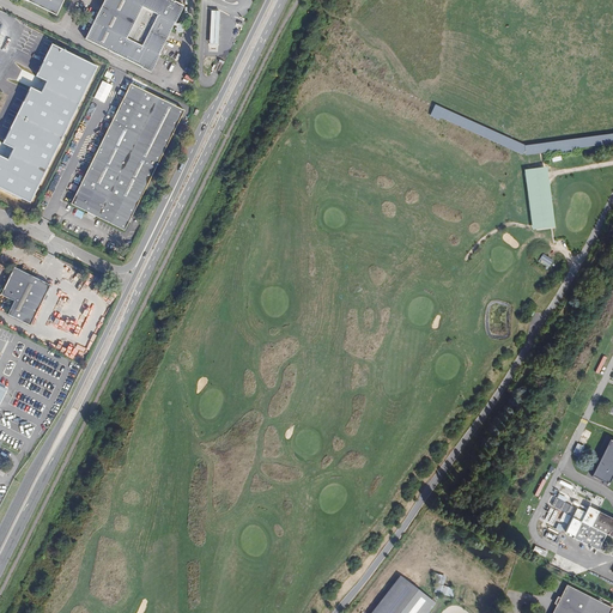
[(64,0),(24,0),(56,16),(64,0)]
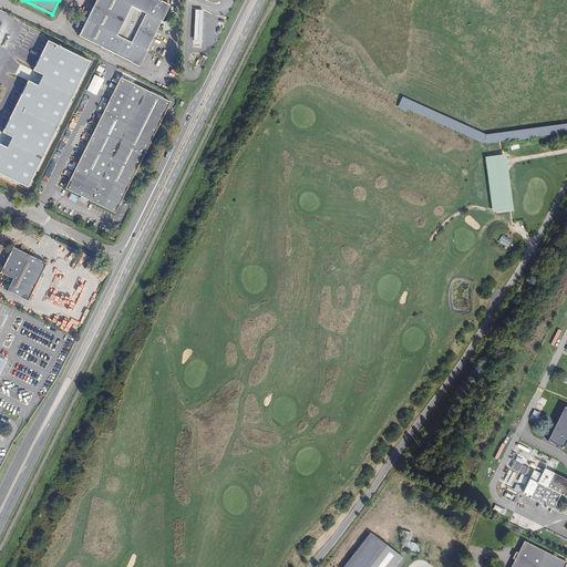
[(111,52),(137,65),(138,64),(140,65),(161,23),(162,22),(168,8),(167,7),(168,6),(156,0),(96,0),(88,19),(83,17),(81,20),(85,23),(79,37),(105,50),(107,48),(112,50),(111,52)]
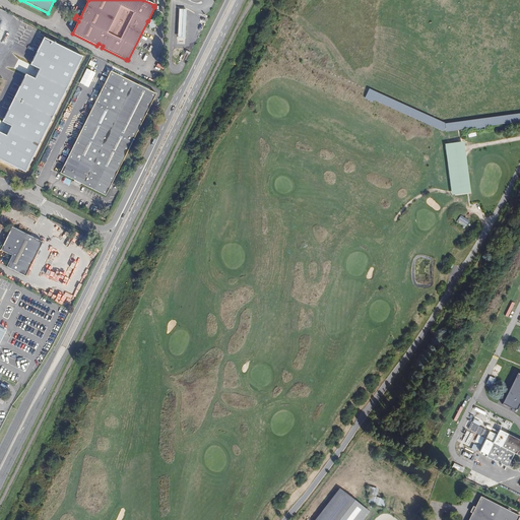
[(82,57),(44,38),(31,62),(30,65),(39,69),(35,78),(25,74),(23,76),(3,119),(2,121),(12,126),(7,136),(0,131),(0,157),(25,171),(82,57)]
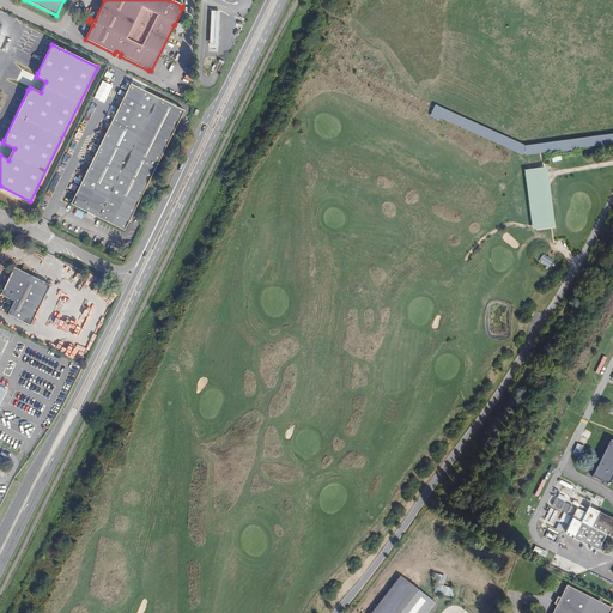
[(104,103),(111,85),(101,82),(93,98),(104,103)]
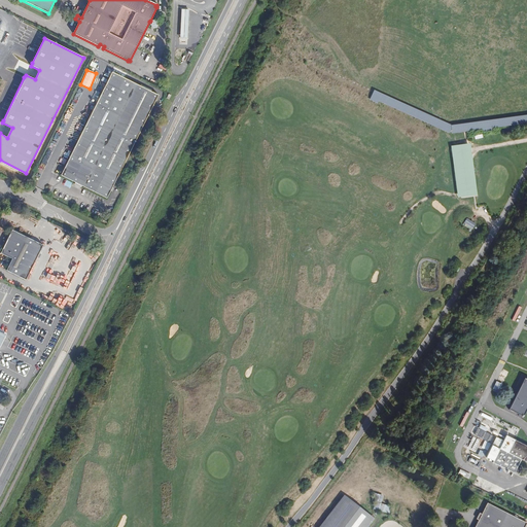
[(159,96),(112,72),(61,176),(107,199),(159,96)]
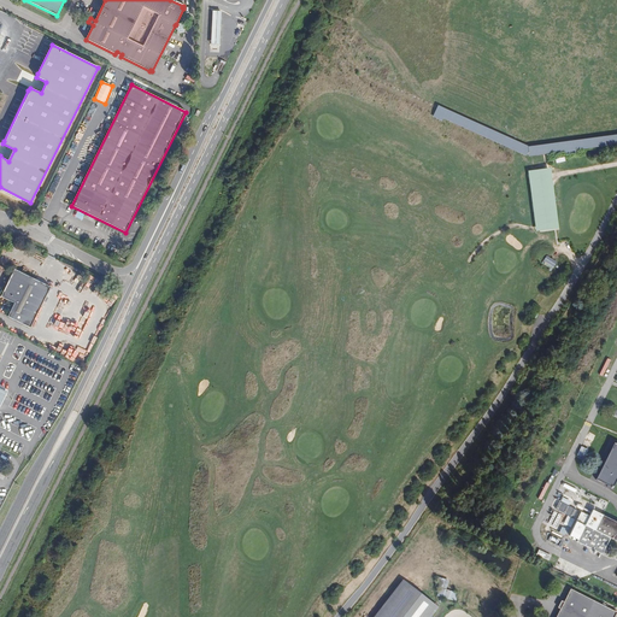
[(438,106),(433,117),(442,121),(444,119),(527,156),(529,157),(565,151),(565,153),(576,152),(575,150),(616,144),(616,133),(616,134),(528,145),(438,106)]
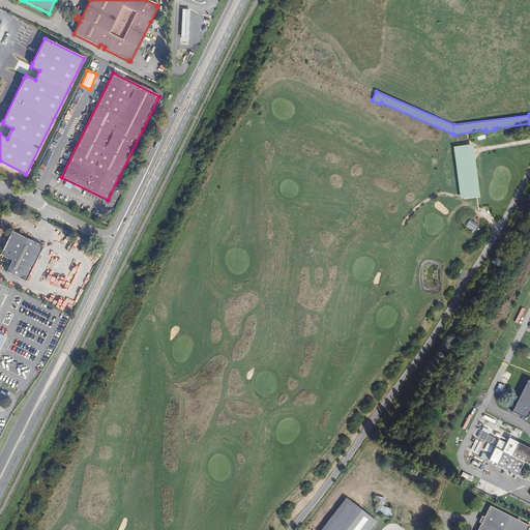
[(462,198),(478,196),(472,145),(454,147),(462,198)]
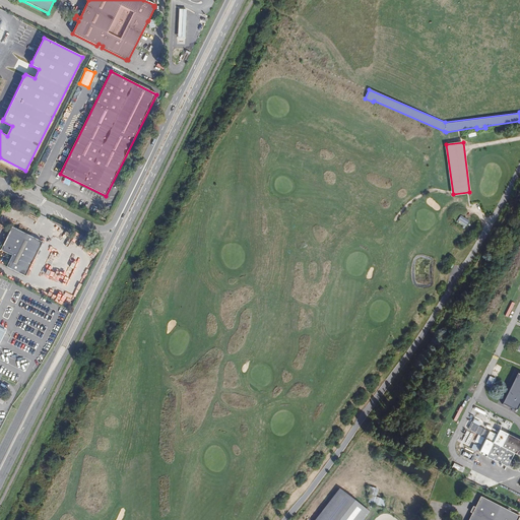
[(461,215),(457,220),(466,226),(469,221),(461,215)]
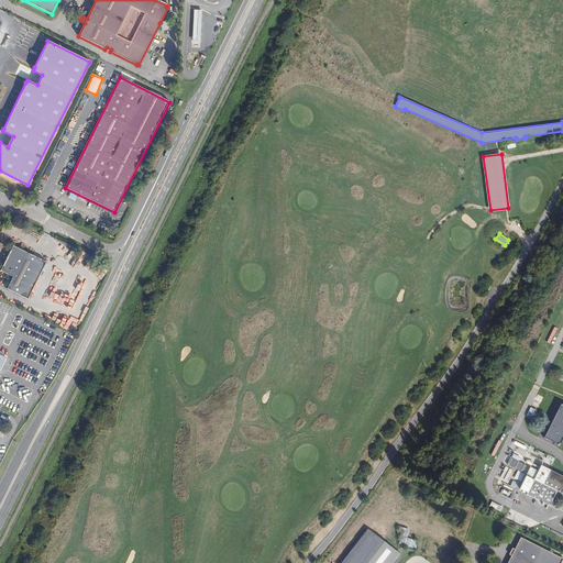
[(28,299),(46,262),(13,245),(8,257),(4,264),(1,271),(13,276),(8,289),(28,299)]
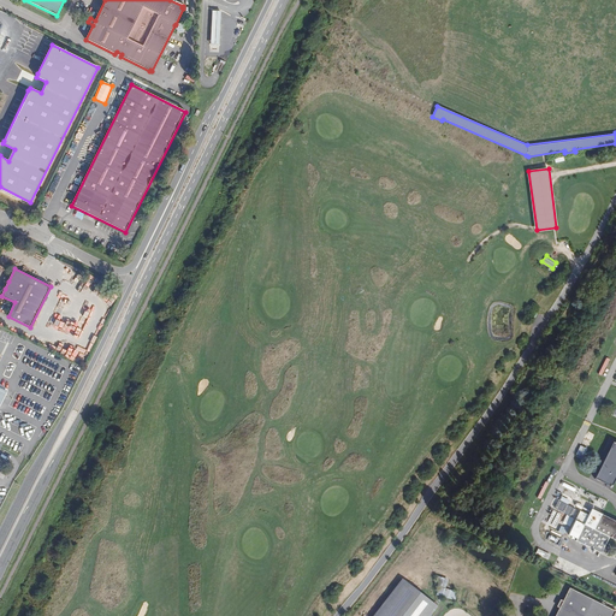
[(47,325),(60,330),(64,318),(52,313),(47,325)]
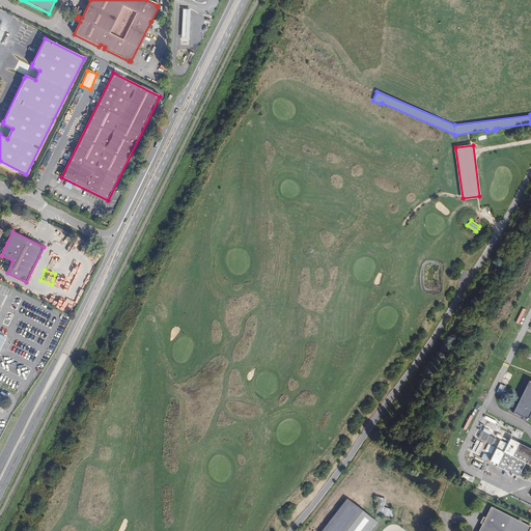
[(503,380),(507,384),(512,378),(508,373),(503,380)]
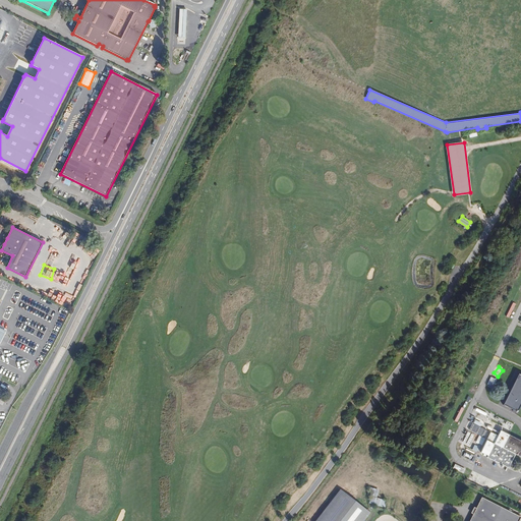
[(520,406),(520,374),(505,405),(518,412),(520,406)]
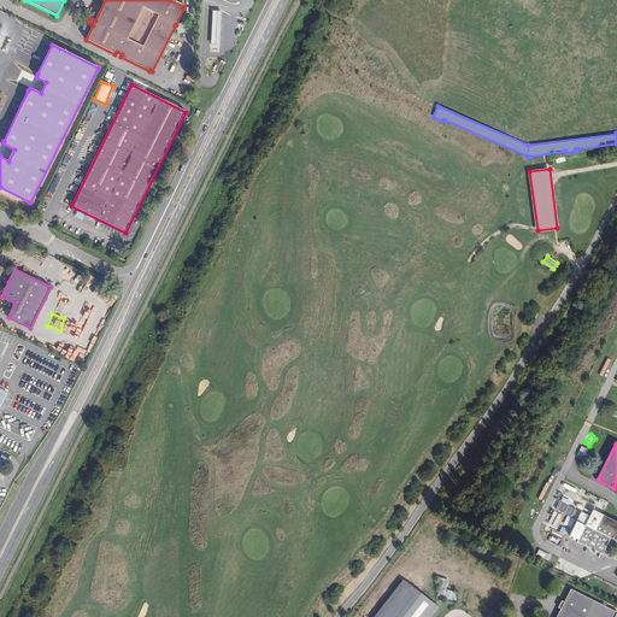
[(558,501),(556,510),(574,516),(576,509),(558,501)]
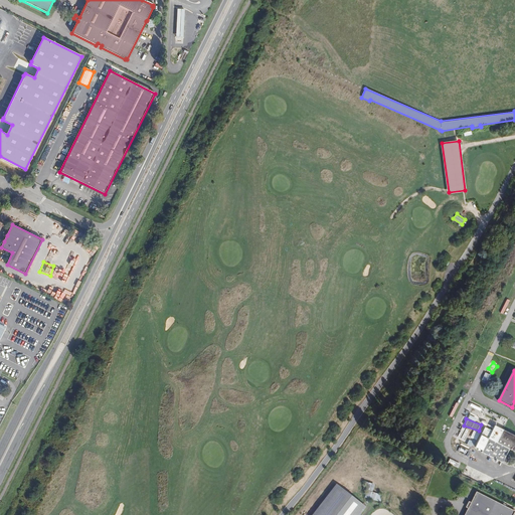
[(514,431),(494,420),(480,447),(501,457),(507,444),(514,448),(514,431)]
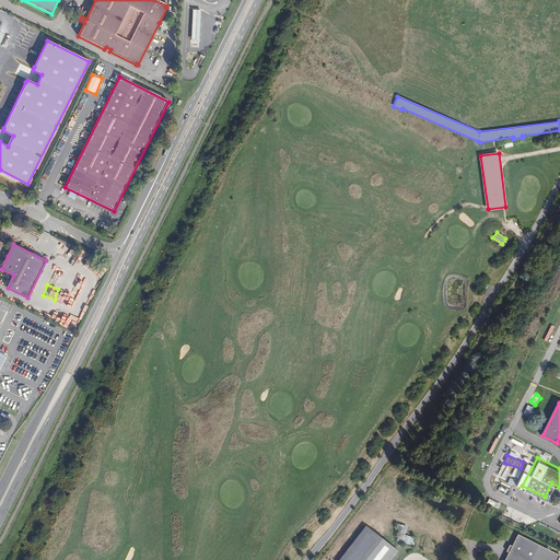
[(517,478),(521,471),(514,468),(511,476),(517,478)]
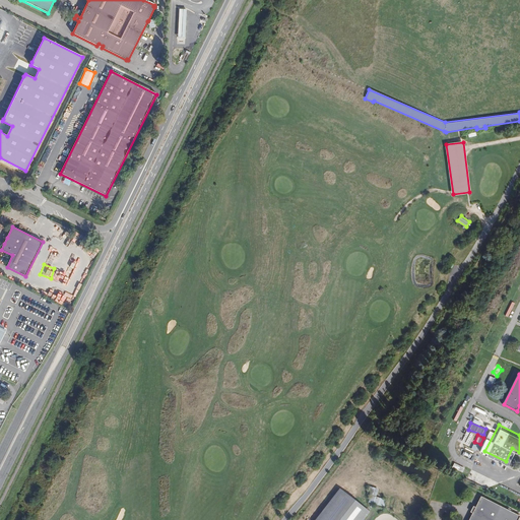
[(341,490),(318,519),(360,519),(368,510),(341,490)]
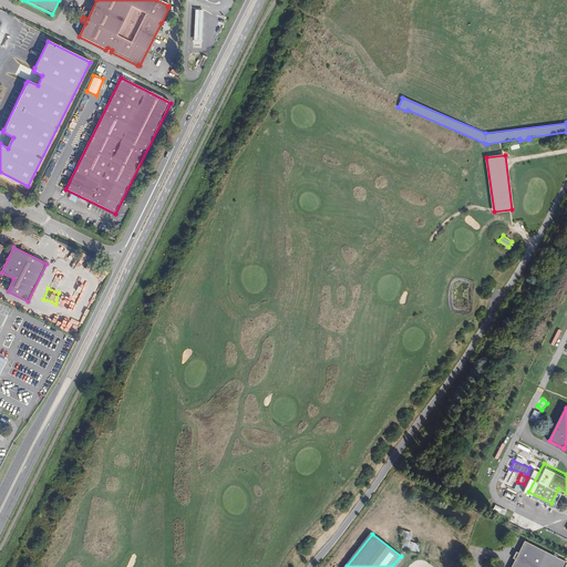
[(402,547),(419,552),(421,544),(404,539),(402,547)]
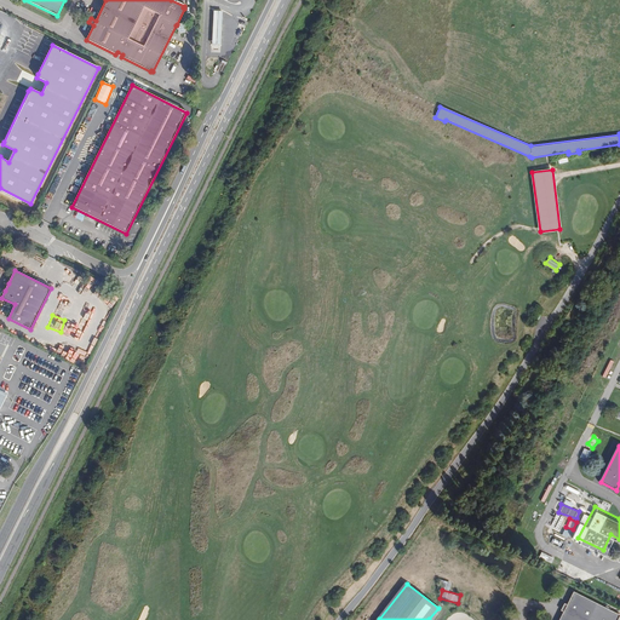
[(619,615),(574,592),(560,619),(618,619),(619,616),(619,615)]
